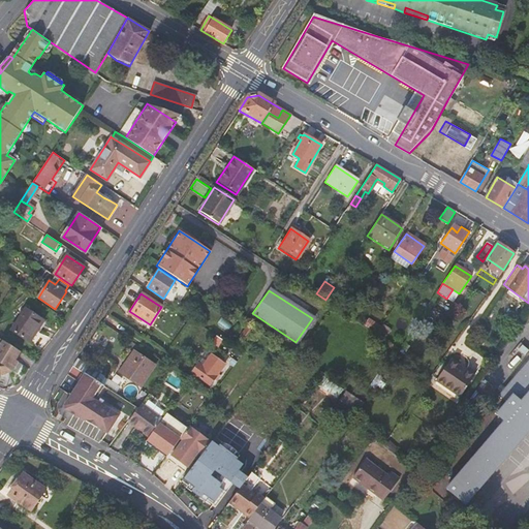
[(12,331),(31,342),(45,320),(27,309),(12,331)]
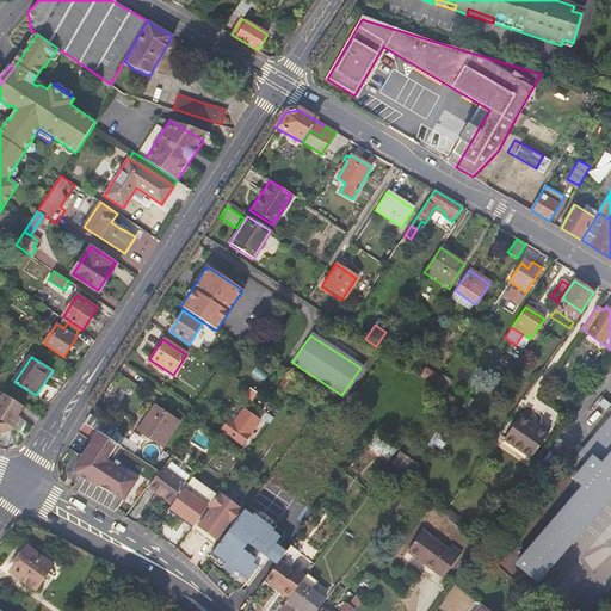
[(285,394),(292,383),(284,377),(277,389),(285,394)]
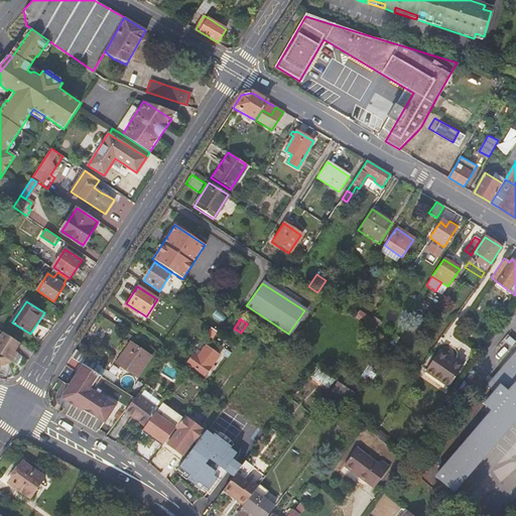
[(205,335),(211,340),(217,333),(210,328),(205,335)]
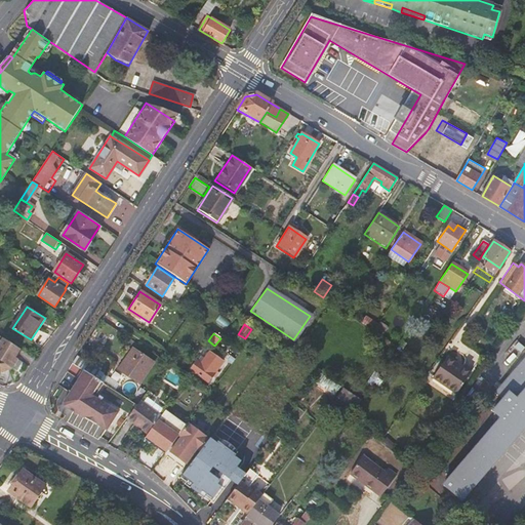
[(19,358),(15,355),(21,348),(4,337),(0,344),(0,371),(3,372),(12,367),(19,358)]
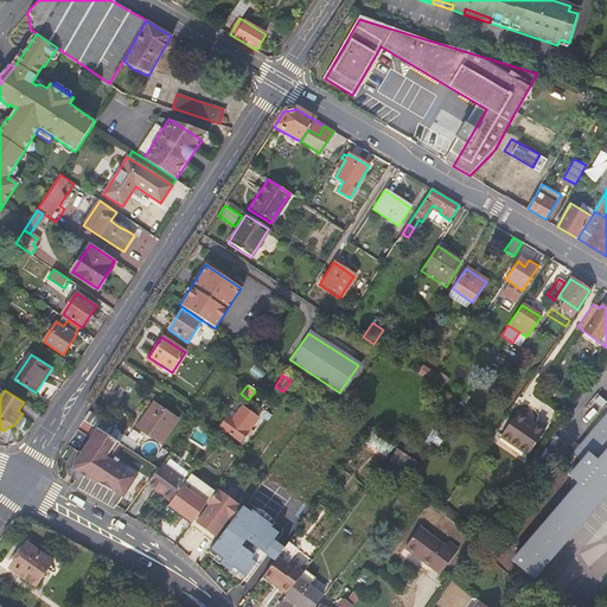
[(259,408),(266,411),(270,416),(278,407),(266,398),(259,408)]
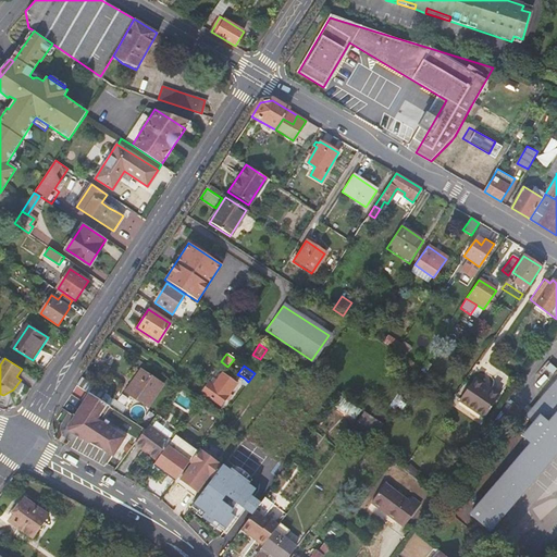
[(147,407),(162,385),(140,370),(135,378),(139,380),(128,395),(147,407)]
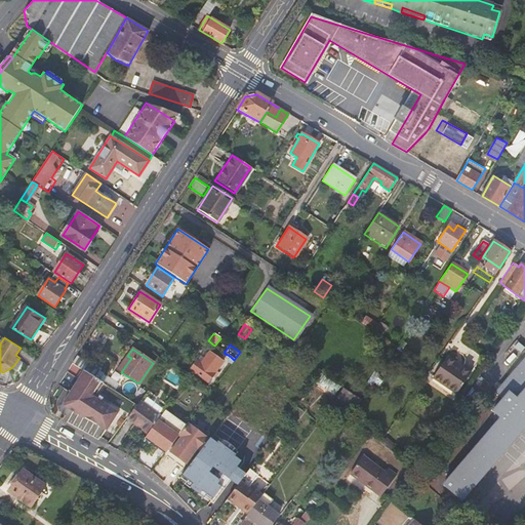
[(524,352),(524,353),(524,359),(495,394),(502,400),(492,412),(500,419),(443,486),(460,500),(524,425),(524,352)]
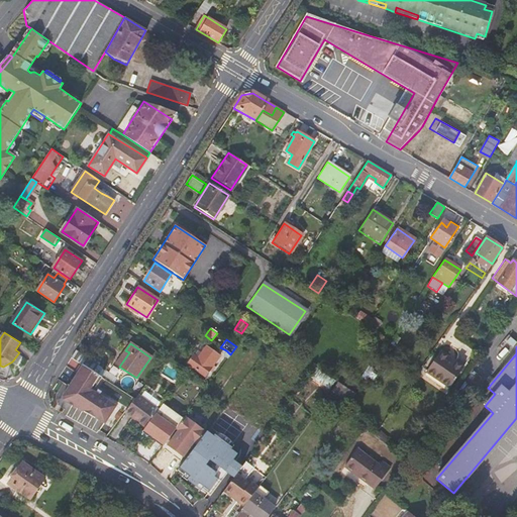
[(204,377),(218,356),(205,347),(197,358),(193,355),(187,366),(204,377)]
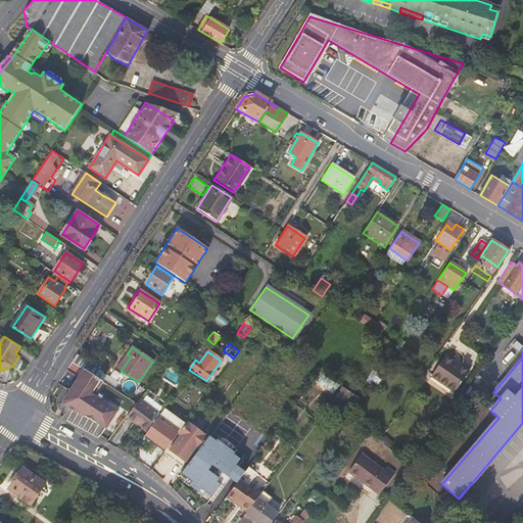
[(72,362),(83,369),(88,363),(76,354),(72,362)]
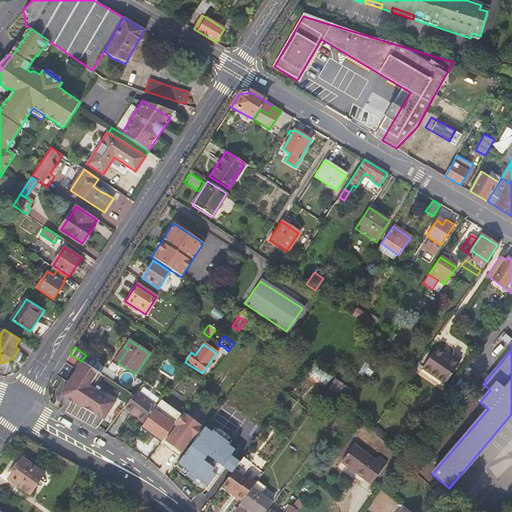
[(228,351),(224,347),(220,352),(225,356),(228,351)]
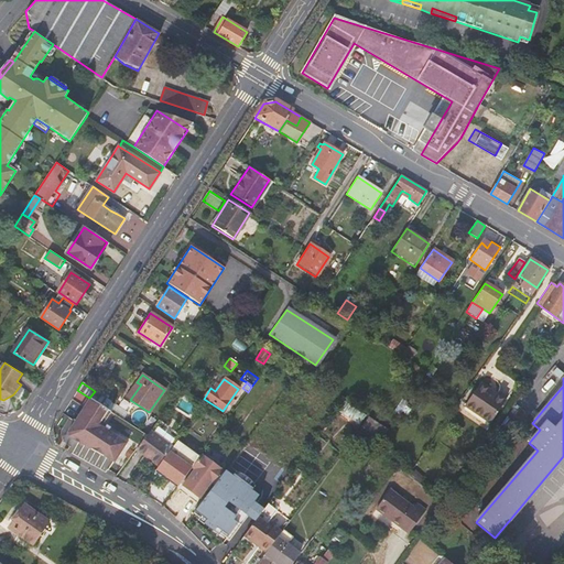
[(489,424),(505,402),(480,384),(465,407),(489,424)]
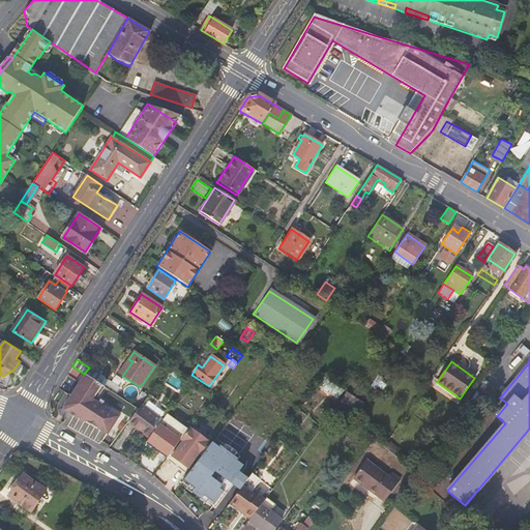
[(104,387),(84,374),(64,404),(65,407),(107,434),(118,417),(94,402),(104,387)]
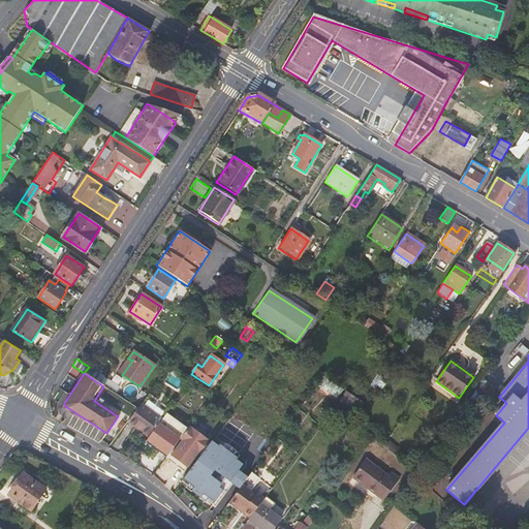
[(373,392),(381,378),(375,374),(366,387),(373,392)]
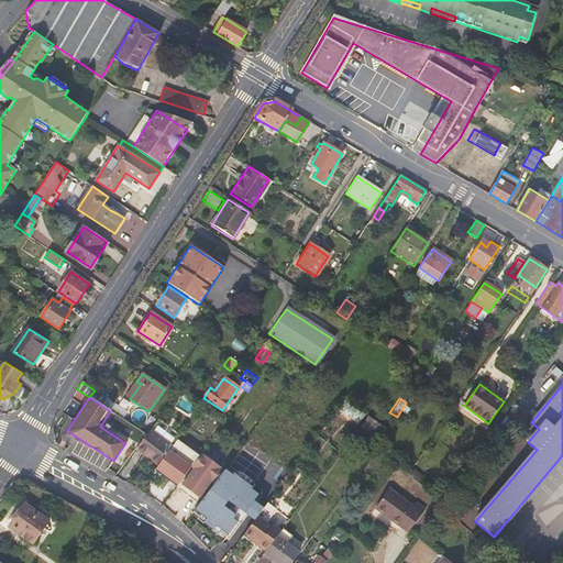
[(157,418),(148,429),(174,446),(181,435),(157,418)]
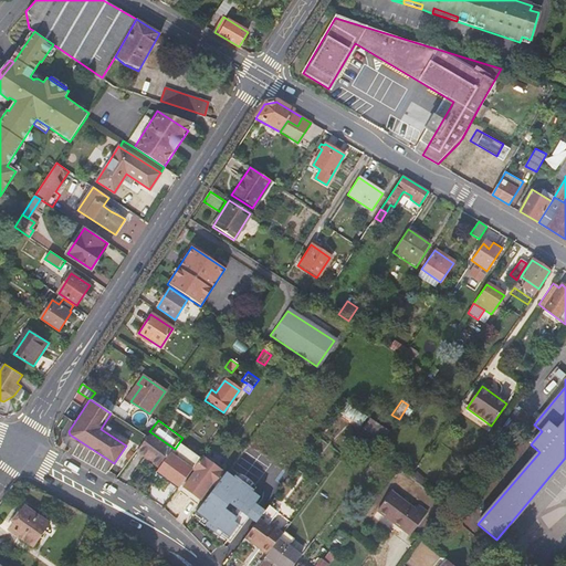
[(170,456),(175,449),(149,431),(136,451),(160,469),(170,456)]
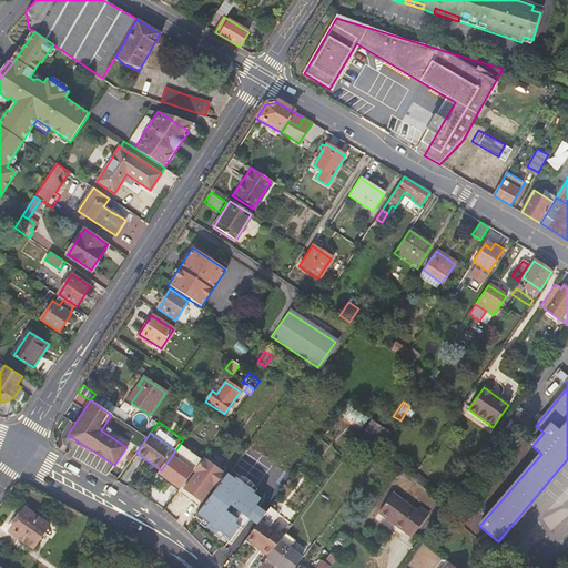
[(161,470),(159,474),(181,488),(192,472),(171,457),(161,470)]
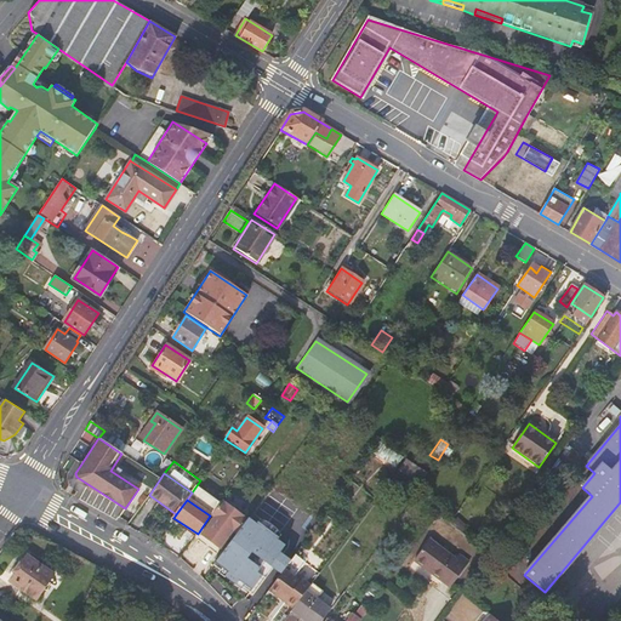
[(221,502),(211,514),(215,517),(200,535),(218,550),(233,531),(235,534),(245,520),(221,502)]
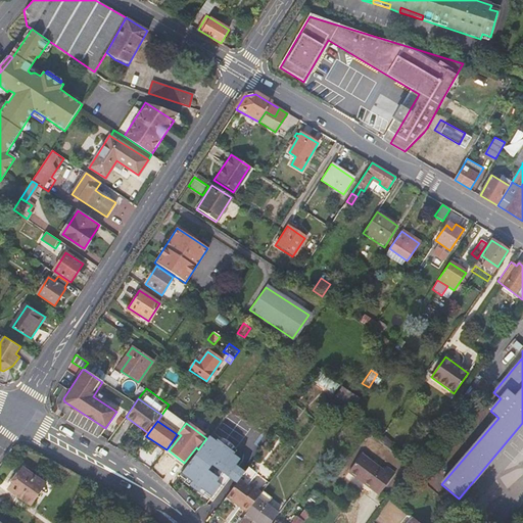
[(208,436),(206,438),(198,449),(179,476),(186,481),(187,479),(191,482),(189,485),(198,491),(200,488),(204,491),(202,493),(210,498),(227,476),(237,483),(238,480),(246,486),(255,474),(247,468),(245,472),(235,465),(240,459),(233,455),(235,452),(217,438),(215,440),(208,436)]
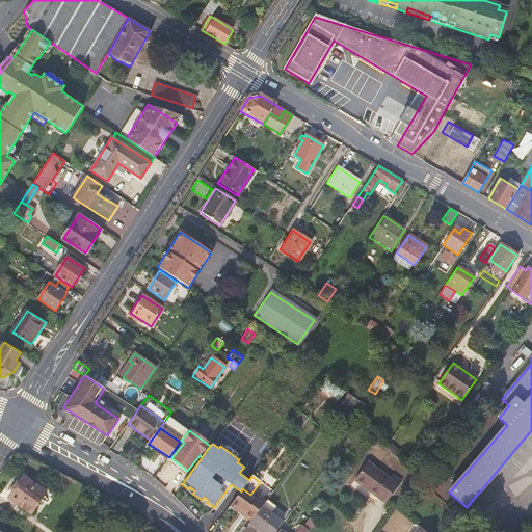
[(220,446),(239,459),(241,457),(239,456),(235,451),(229,447),(222,444),(220,446)]
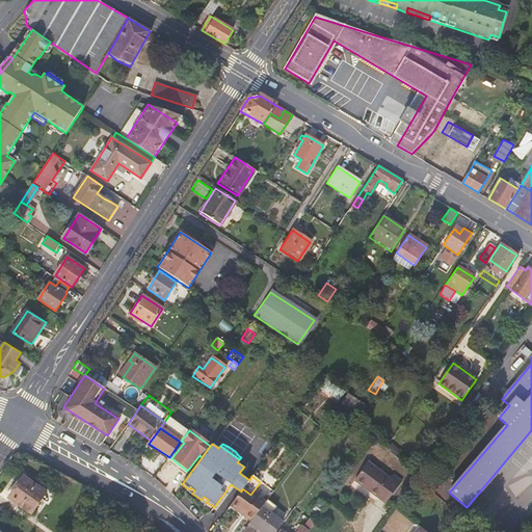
[(368,463),(355,481),(370,491),(383,474),(368,463)]
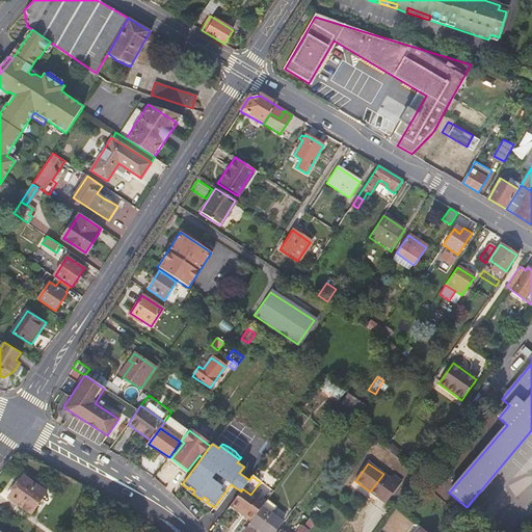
[(401,483),(394,477),(391,480),(383,474),(370,491),(387,504),(401,483)]
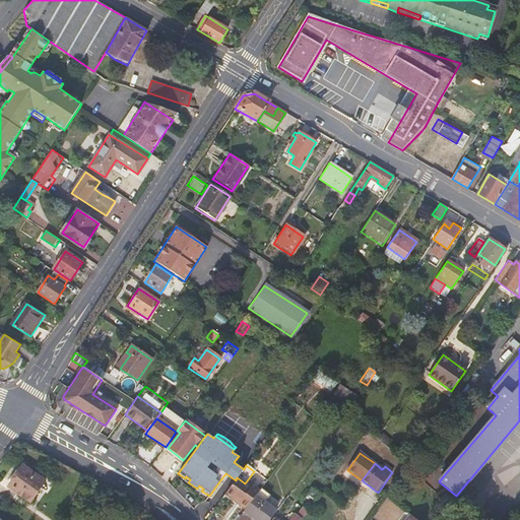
[(30,502),(45,481),(22,466),(8,486),(30,502)]
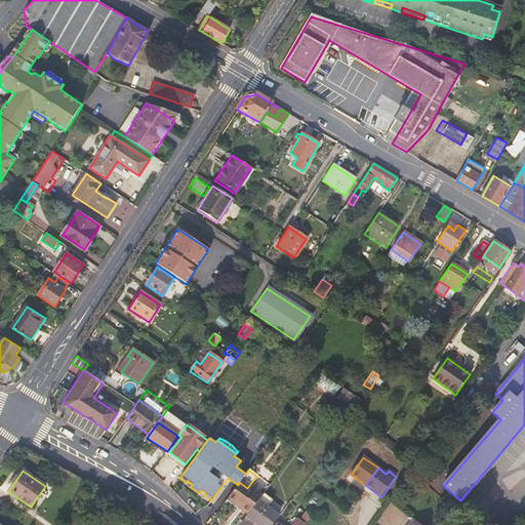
[(247,516),(263,496),(254,490),(252,492),(247,488),(239,482),(238,485),(228,498),(240,508),(239,510),(247,516)]
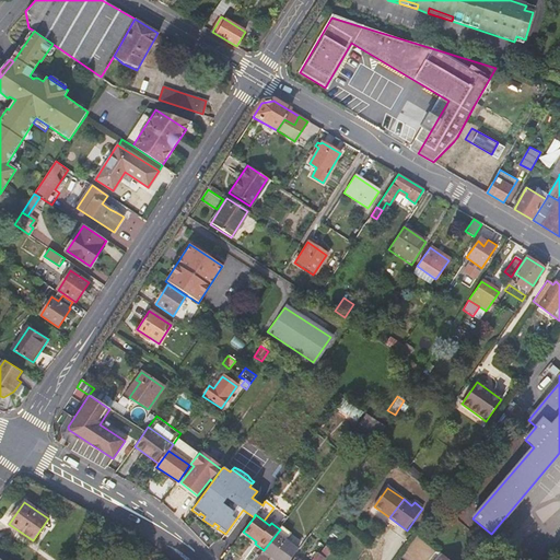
[(284,541),(291,534),(281,526),(280,529),(264,550),(277,559),(290,559),(298,550),(284,541)]
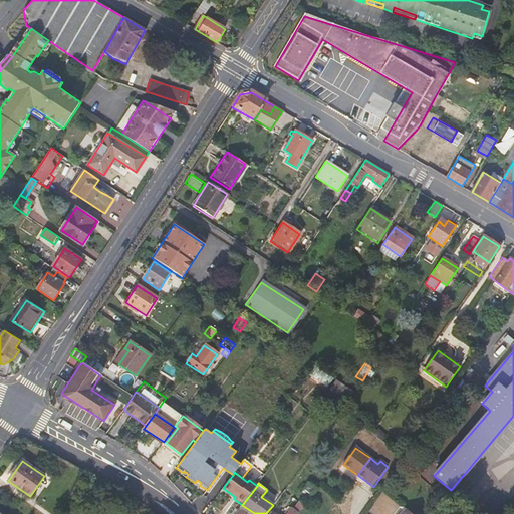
[(302,493),(308,498),(316,488),(310,483),(302,493)]
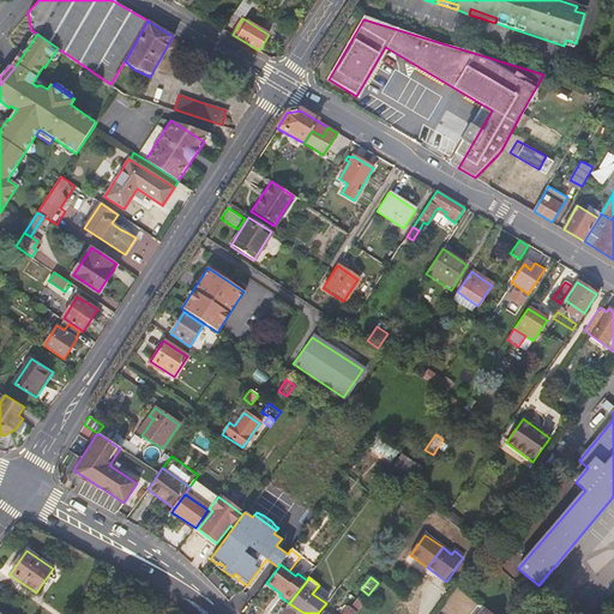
[(266,583),(264,585),(280,596),(281,594),(266,583)]
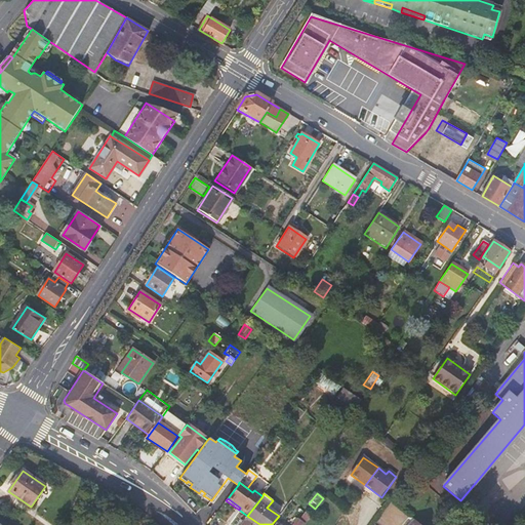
[(305,524),(311,516),(307,513),(300,521),(297,519),(293,524),(280,524),(278,523),(276,524),(305,524)]
